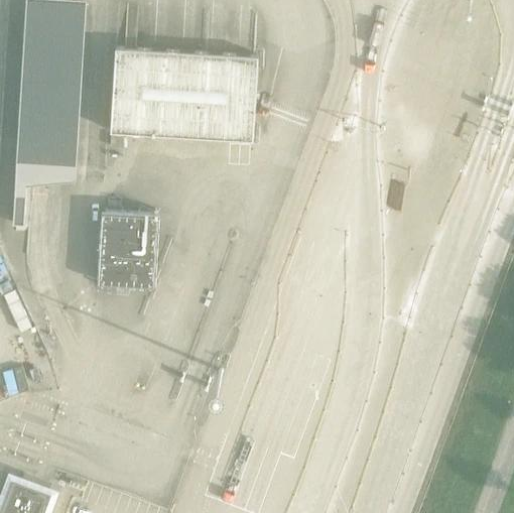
[(25,5),(14,176),(74,180),(85,8),(25,5)]
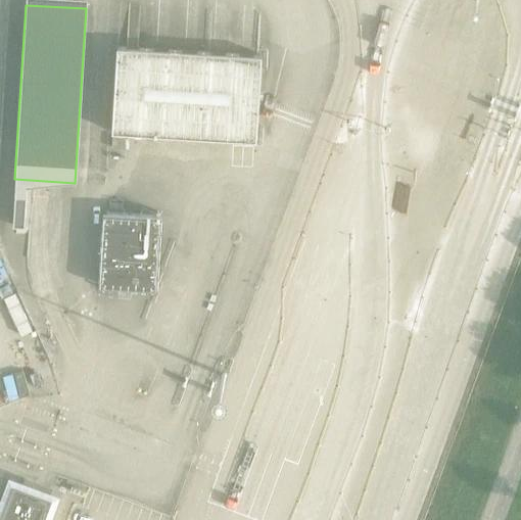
[(110,136),(255,144),(261,59),(116,50),(110,136)]
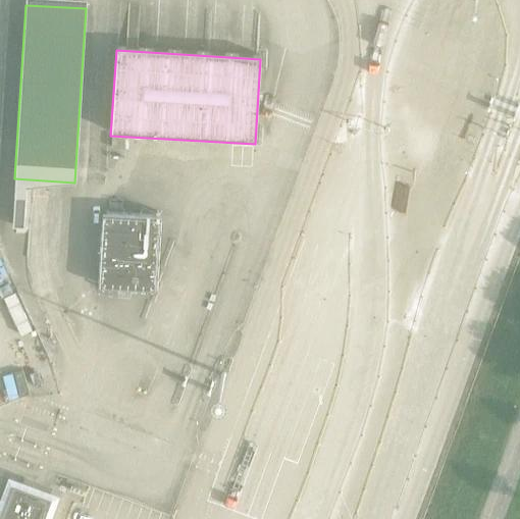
[(111,140),(110,152),(122,152),(123,141),(111,140)]
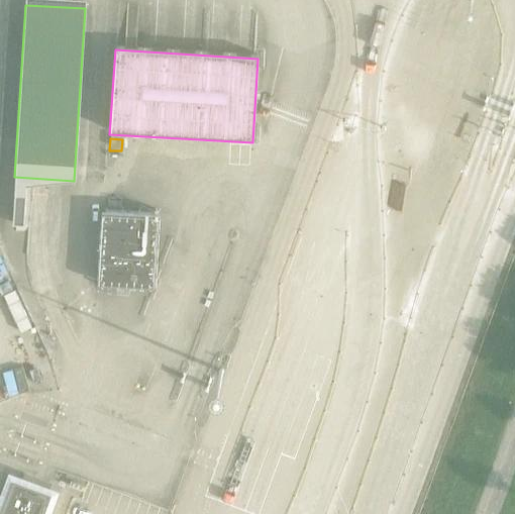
[(14,186),(11,227),(15,227),(15,219),(23,220),(25,187),(14,186)]
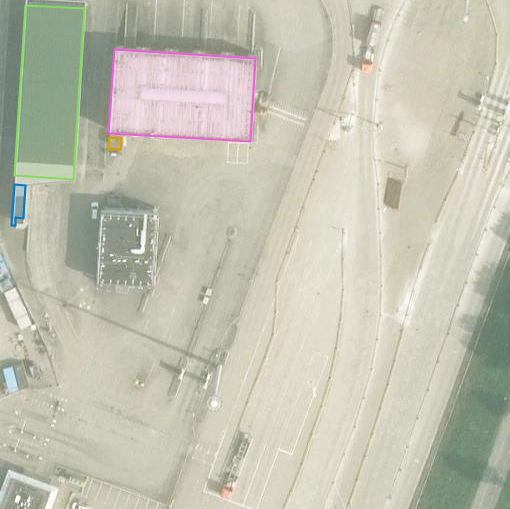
[(152,287),(156,215),(99,212),(95,283),(152,287)]
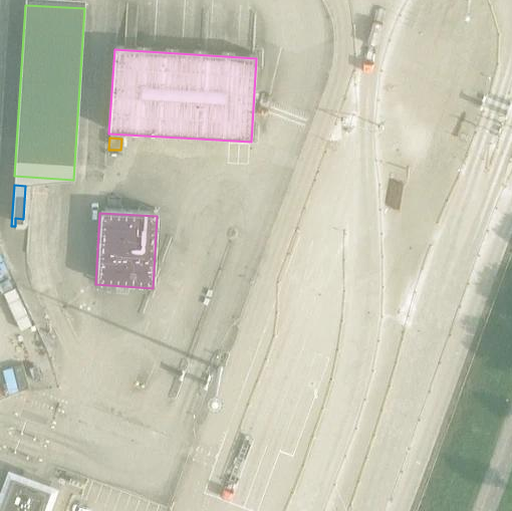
[(12,480),(0,510),(43,510),(49,494),(12,480)]
